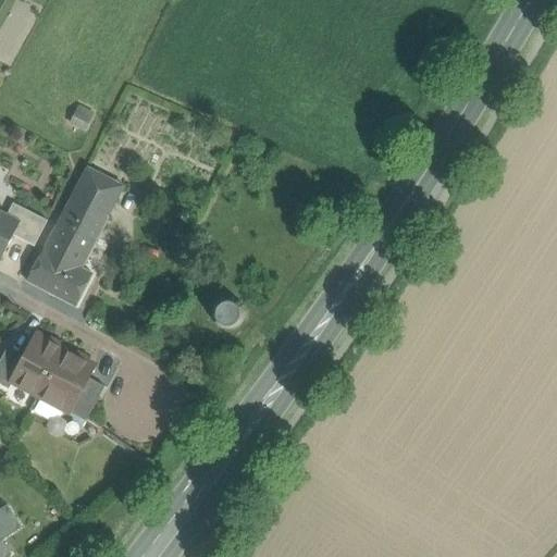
[(78,107),(70,124),(85,132),(95,114),(78,107)]
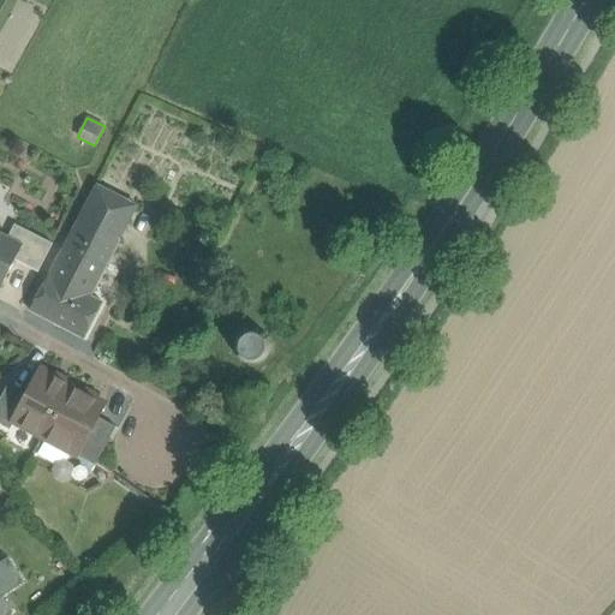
[(114,192),(97,184),(82,214),(99,222),(114,192)]
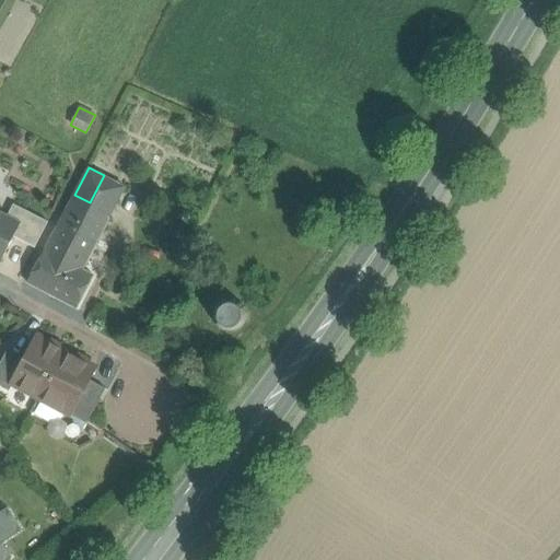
[(104,175),(90,202),(108,212),(124,185),(104,175)]
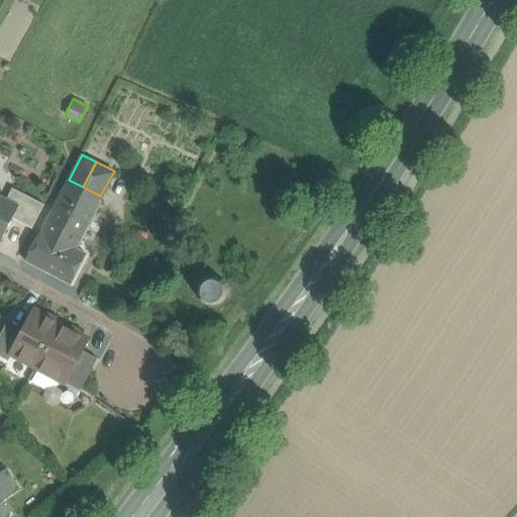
[(69,180),(41,231),(74,248),(100,196),(83,187),(69,180)]
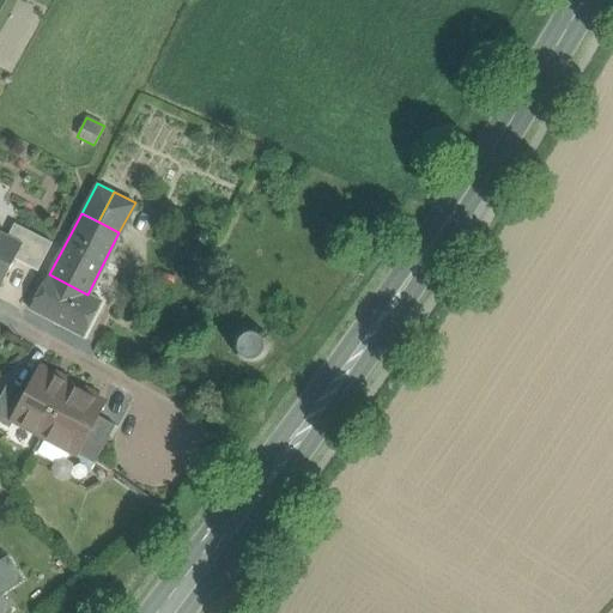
[(29,230),(14,223),(8,237),(22,243),(29,230)]
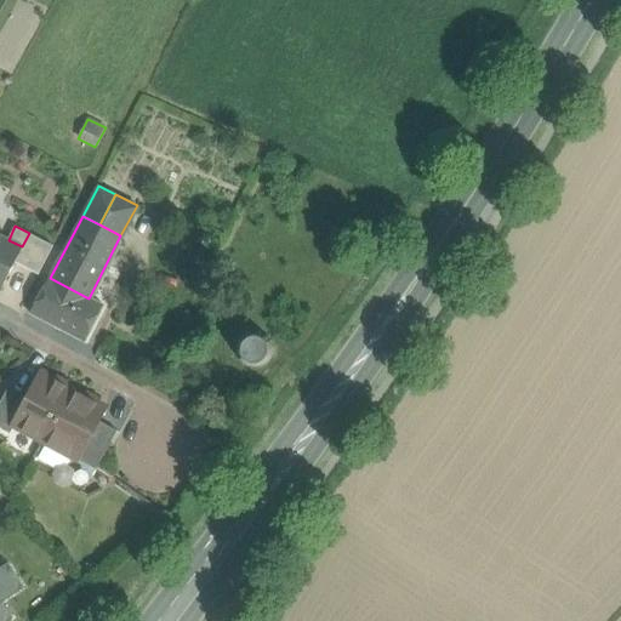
[(53,245),(29,233),(22,246),(23,248),(15,262),(39,274),(53,245)]
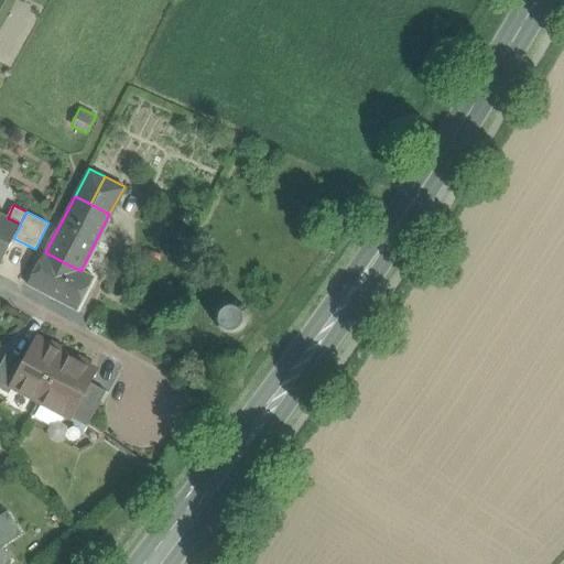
[(8,218),(0,214),(0,264),(13,238),(21,225),(20,224),(8,218)]
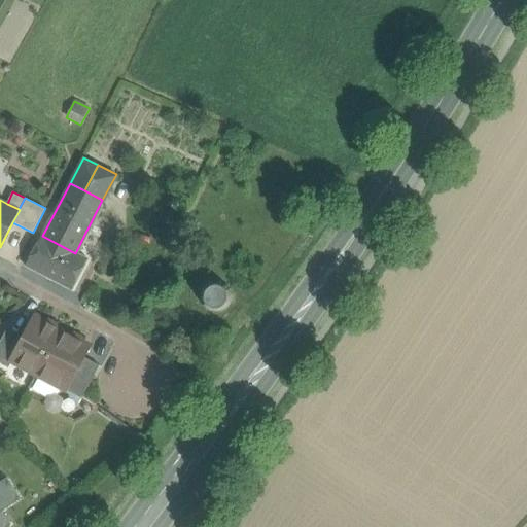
[(75,253),(42,236),(26,266),(71,289),(86,259),(75,253)]
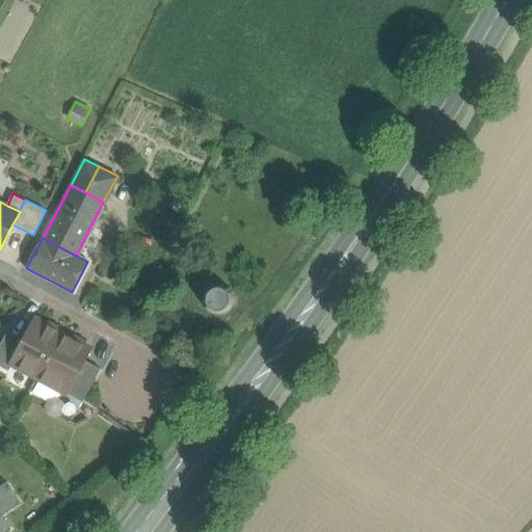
[(222,315),(235,300),(220,288),(208,302),(222,315)]
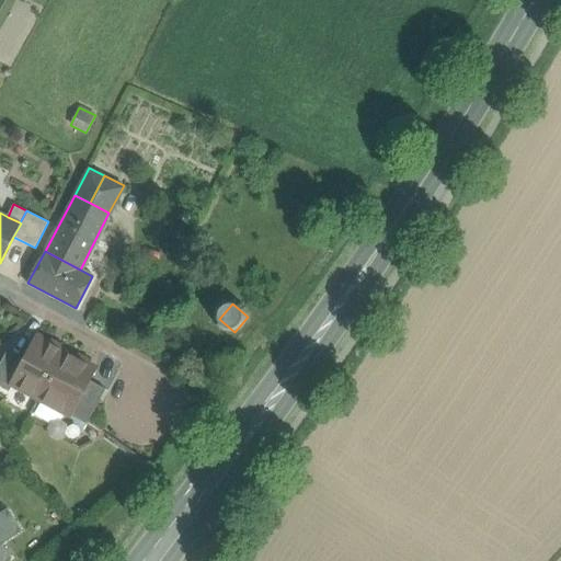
[(65,352),(37,338),(25,361),(12,384),(13,384),(39,398),(65,352)]
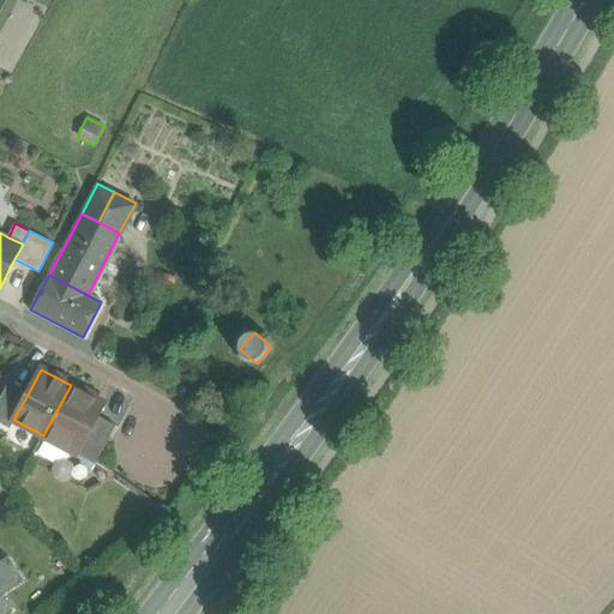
[(28,395),(8,384),(0,398),(0,420),(11,427),(14,420),(13,420),(28,395)]
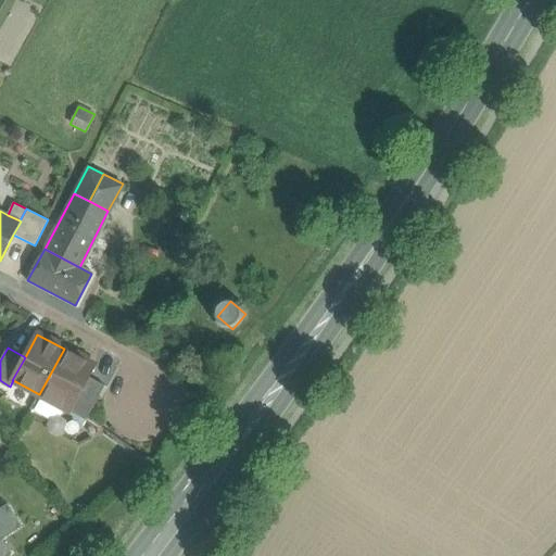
[(64,349),(39,394),(70,411),(88,377),(95,365),(64,349)]
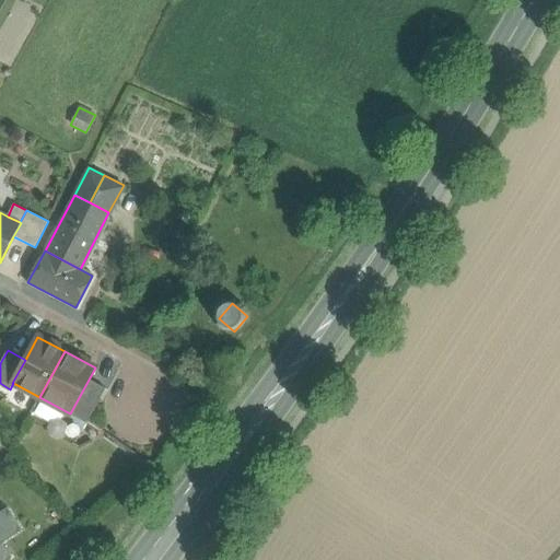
[(106,388),(89,380),(70,413),(86,423),(106,388)]
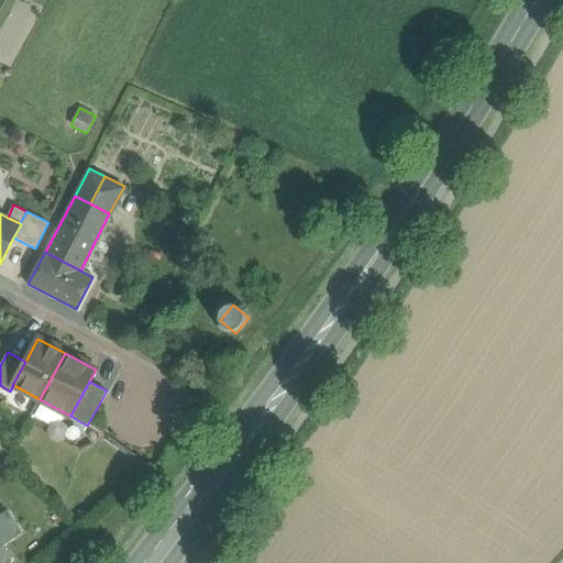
[(8,510),(0,515),(0,548),(22,533),(8,510)]
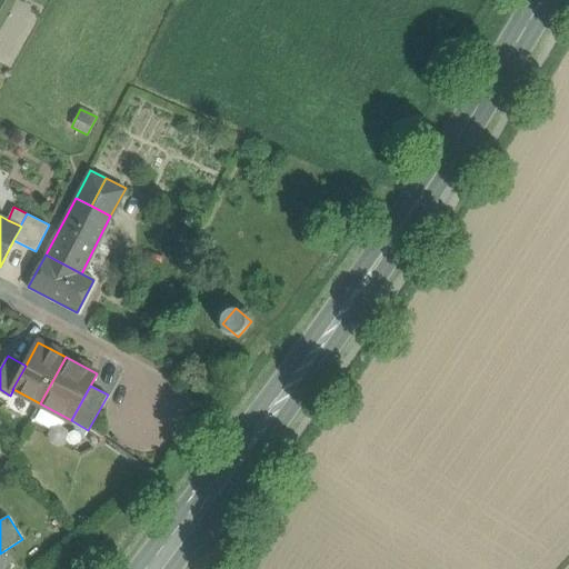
All buildings are outlined.
